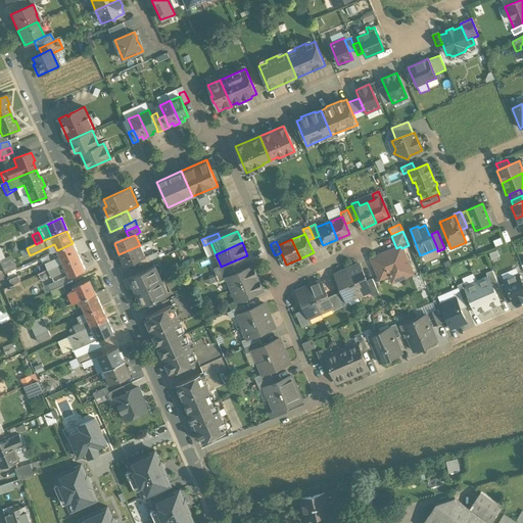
[(73,243),(57,250),(60,257),(45,265),(48,270),(79,256),(73,243)]
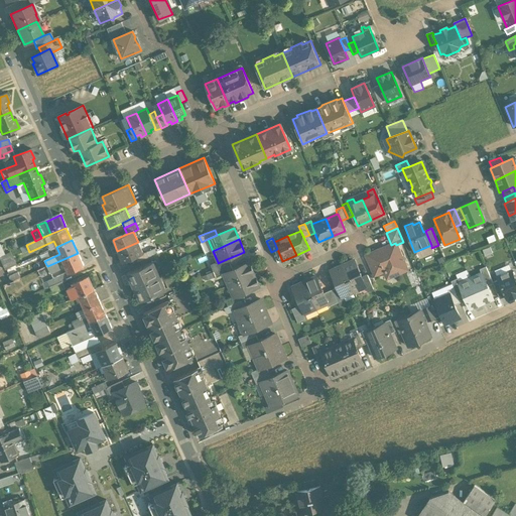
[(138,242),(117,251),(122,263),(136,257),(143,254),(138,242)]
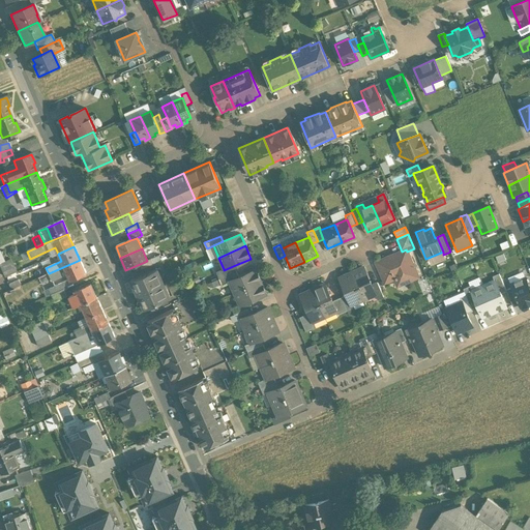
[(403,254),(393,257),(392,256),(376,263),(385,284),(394,280),(396,287),(418,277),(407,252),(406,249),(402,252),(403,254)]
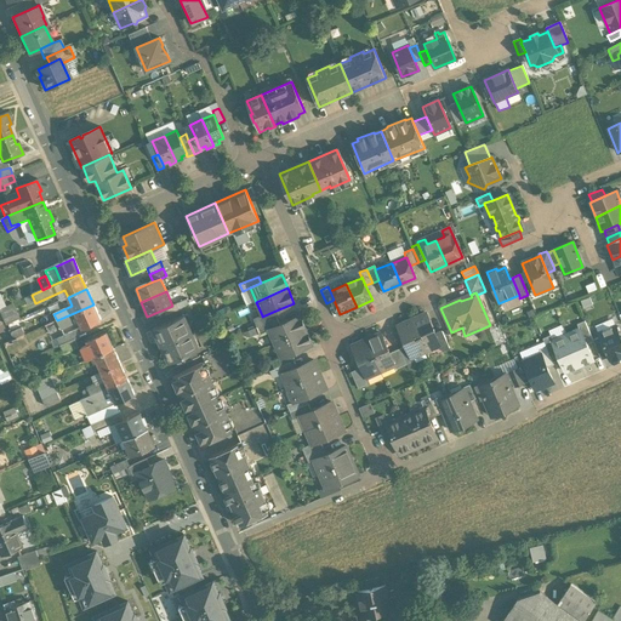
[(172,306),(164,309),(166,315),(180,311),(176,303),(172,306)]
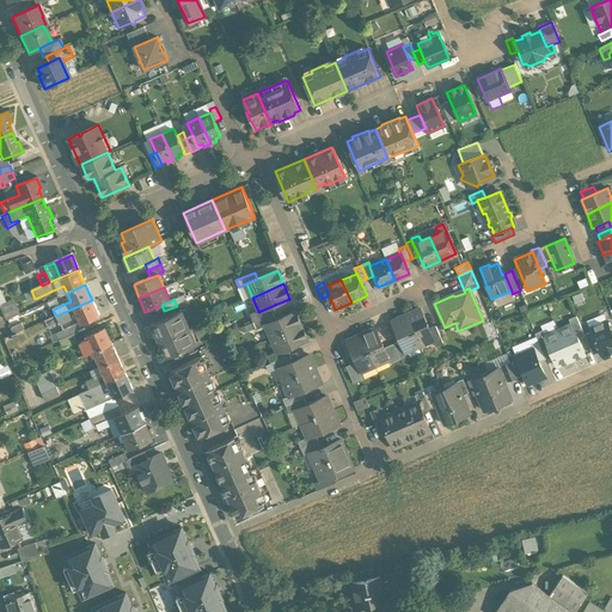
[(12,300),(0,304),(0,306),(6,320),(18,316),(12,300)]
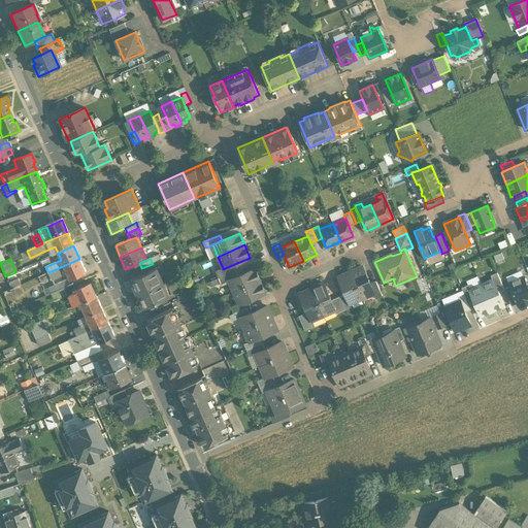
[(79,259),(48,272),(52,279),(67,273),(69,278),(85,272),(79,259)]
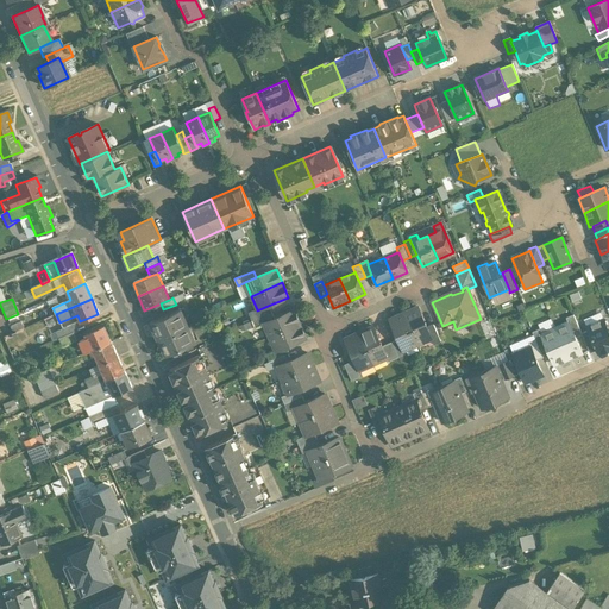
[(268,306),(257,311),(257,309),(249,313),(251,321),(270,313),(268,306)]
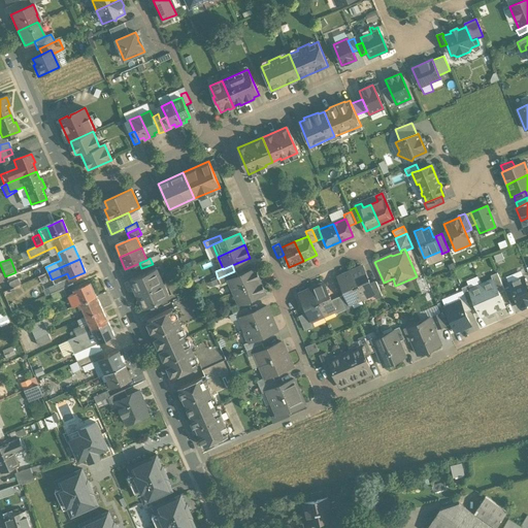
[(370,284),(362,267),(351,272),(362,298),(373,294),(373,293),(370,284)]
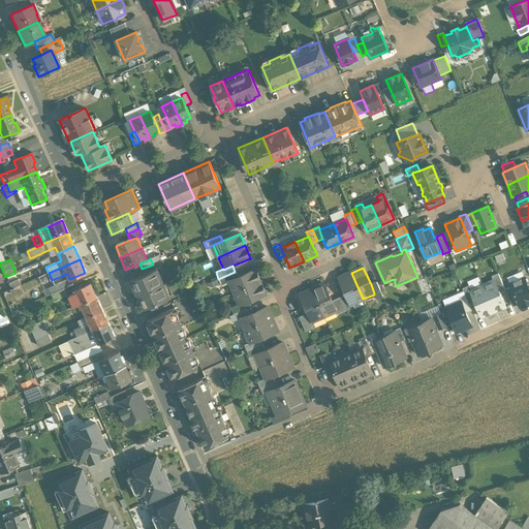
[(238,277),(228,281),(234,293),(260,281),(254,269),(238,277)]
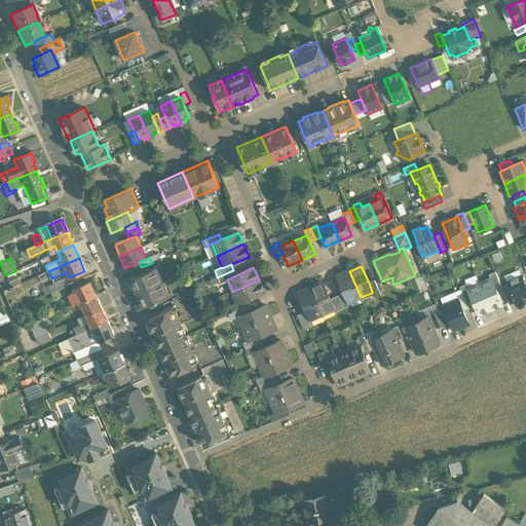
[(156,268),(130,278),(137,293),(161,282),(156,268)]
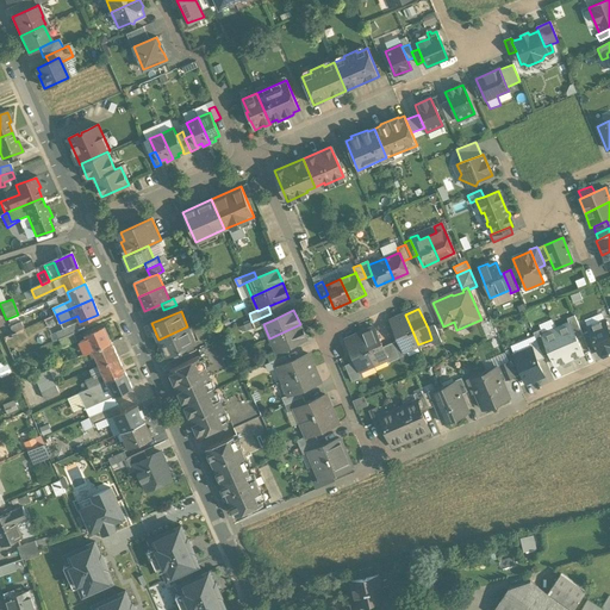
[(271,313),(251,322),(255,328),(263,324),(274,319),(271,313)]
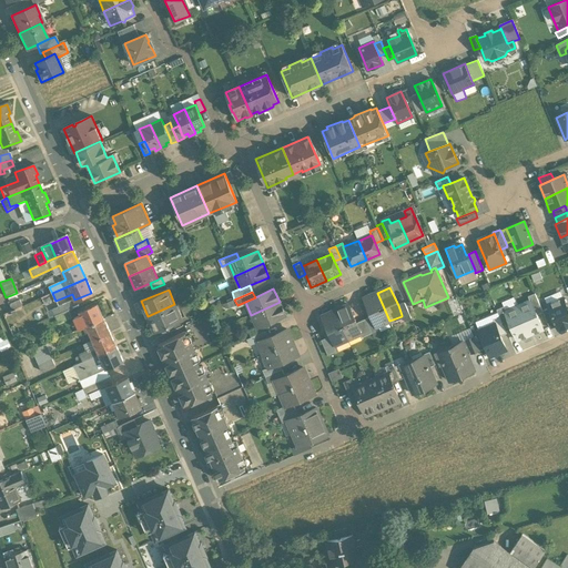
[(377,293),(364,298),(372,316),(376,327),(377,326),(389,321),(377,293)]
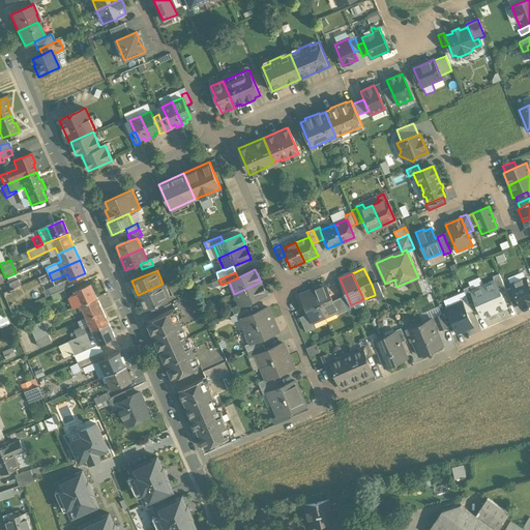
[(506,290),(499,274),(493,276),(494,281),(495,281),(500,294),(506,291),(506,290)]
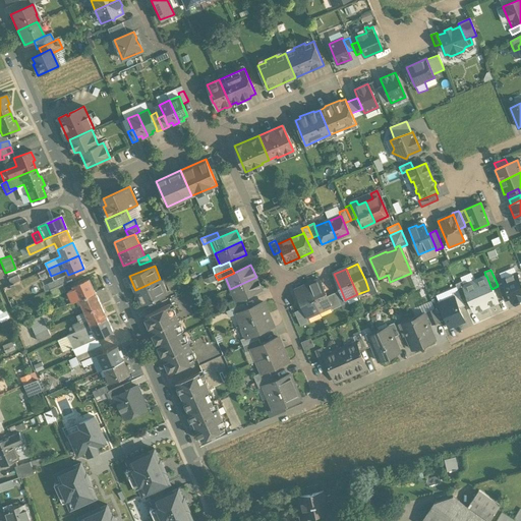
[(419,288),(426,285),(421,272),(413,275),(419,288)]
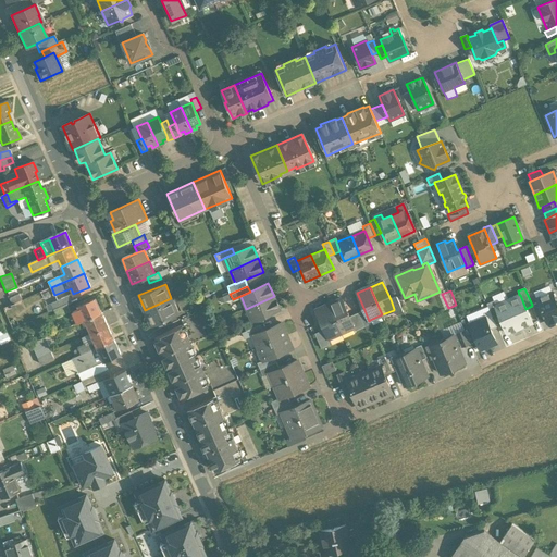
[(552,292),(536,299),(537,302),(545,320),(547,323),(556,319),(556,301),(552,292)]
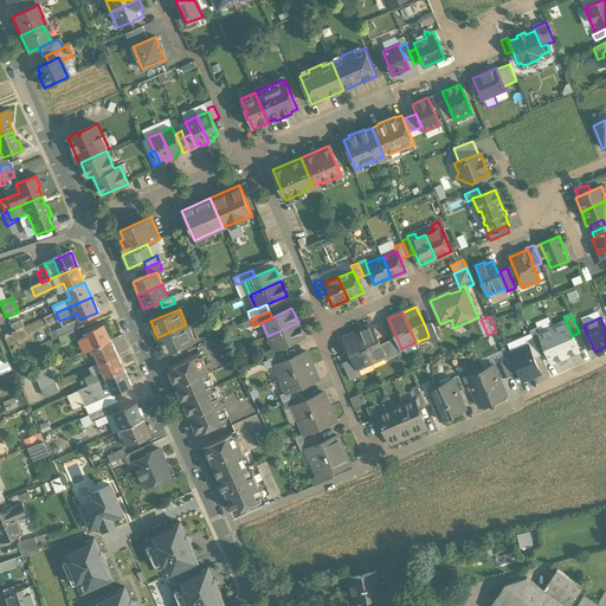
[(20,321),(8,326),(12,333),(23,328),(20,321)]
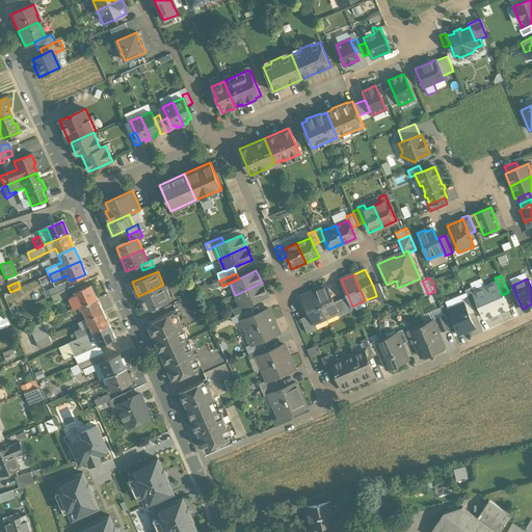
[(496,282),(484,287),(496,314),(500,312),(500,314),(505,312),(505,310),(508,309),(502,295),(497,282),(496,282)]
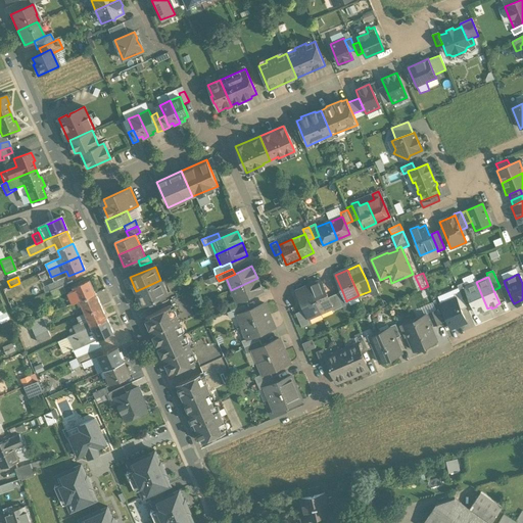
[(64,278),(48,285),(51,291),(62,286),(67,284),(64,278)]
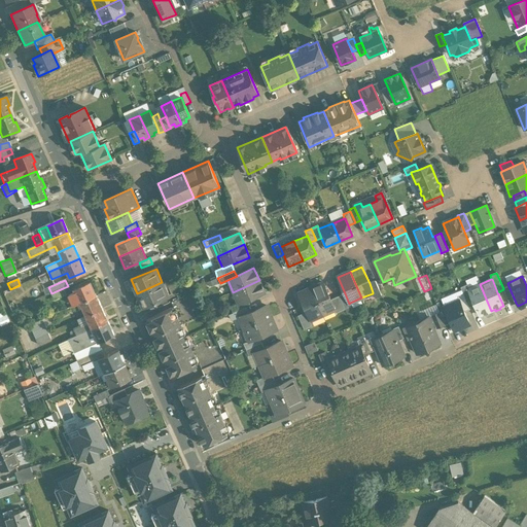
[(259,280),(233,292),(238,304),(247,300),(265,292),(259,280)]
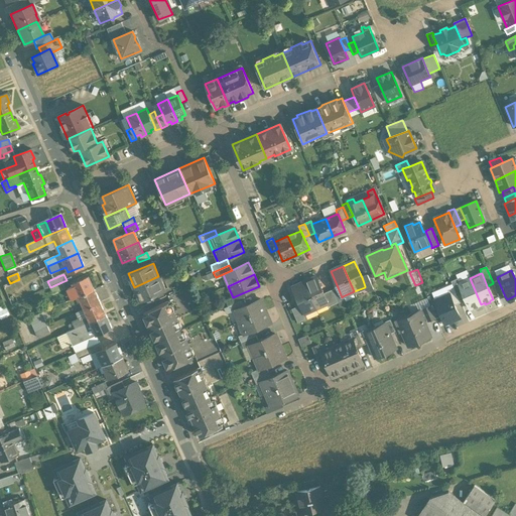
[(367,275),(362,277),(365,286),(365,287),(367,293),(374,290),(367,275)]
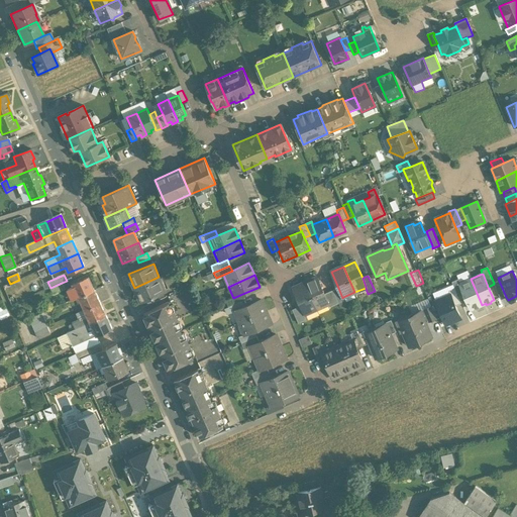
[(159,277),(134,288),(139,302),(165,291),(159,277)]
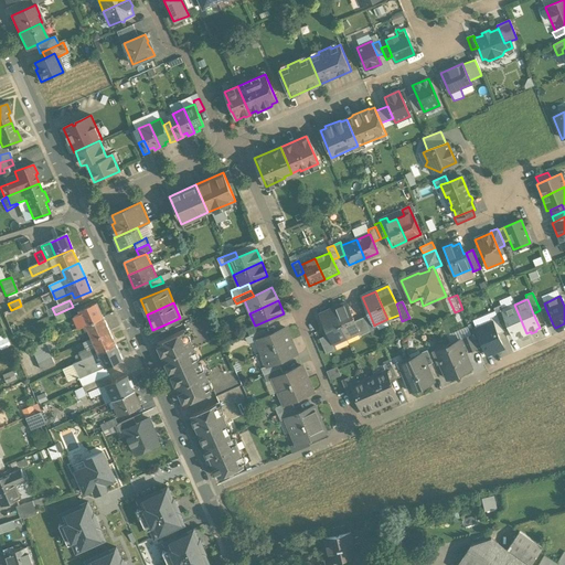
[(97,304),(81,310),(82,312),(74,316),(80,328),(86,324),(104,318),(97,304)]
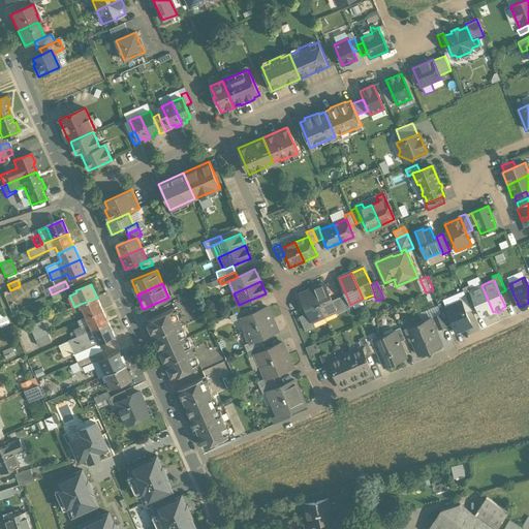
[(324,284),(312,289),(324,315),(335,311),(336,310),(332,301),(324,284)]
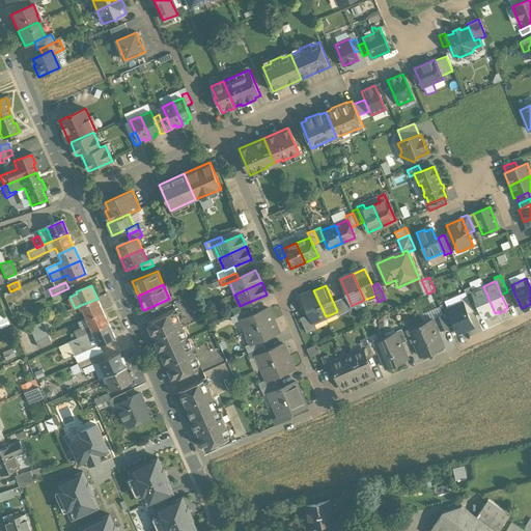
[(472,291),(471,291),(477,305),(483,318),(486,316),(487,318),(493,316),(492,314),(495,313),(483,286),(472,291)]
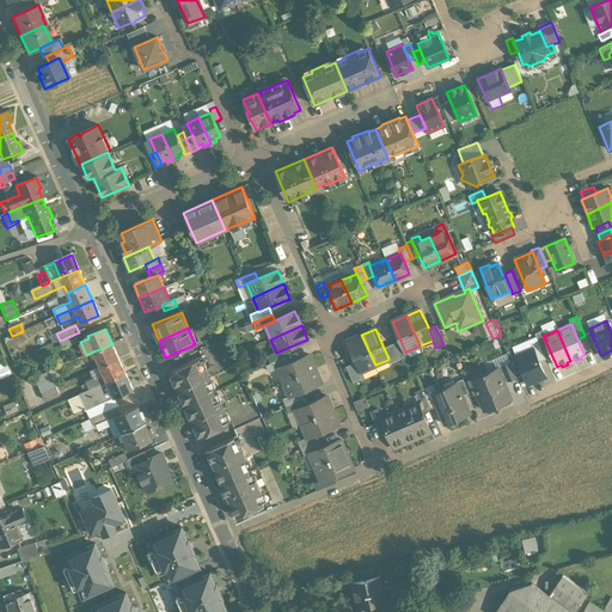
[(550,352),(543,336),(544,336),(543,331),(534,334),(538,341),(543,354),(550,352)]
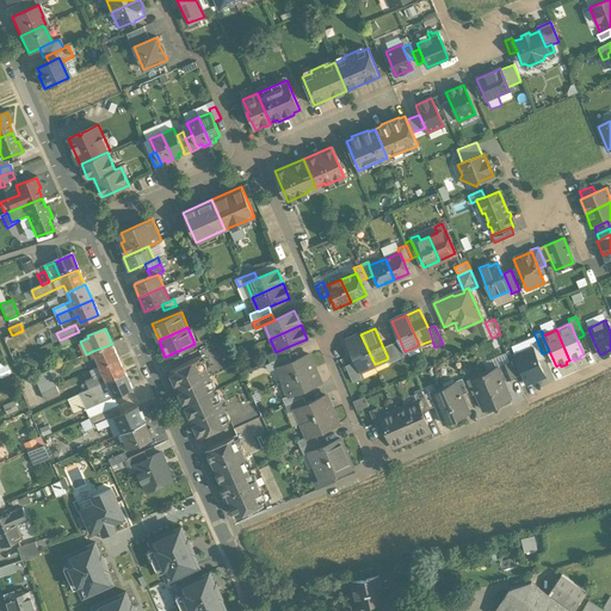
[(590,332),(584,334),(584,335),(592,353),(598,351),(590,332)]
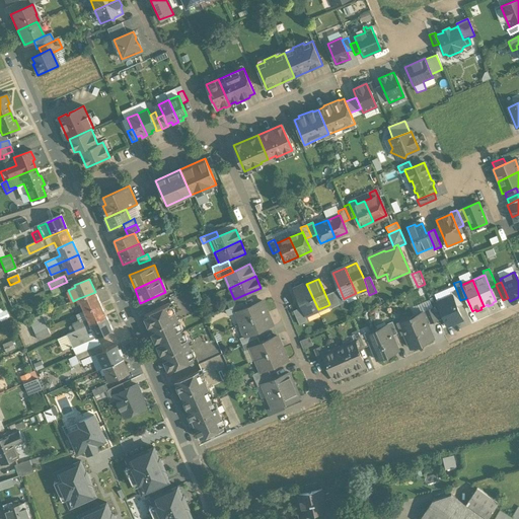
[(62,284),(51,289),(54,296),(65,291),(62,284)]
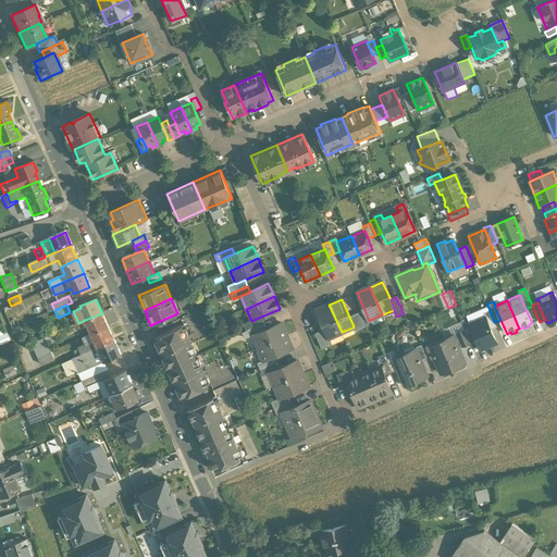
[(329,305),(316,311),(324,330),(327,338),(342,332),(329,305)]
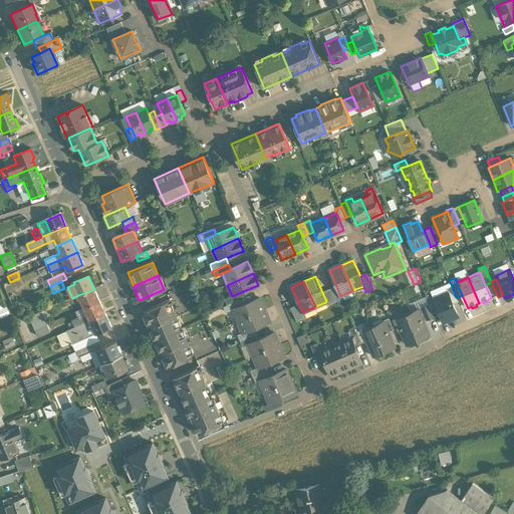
[(190,284),(167,294),(170,300),(167,301),(171,310),(173,309),(177,319),(194,311),(190,301),(196,298),(190,284)]
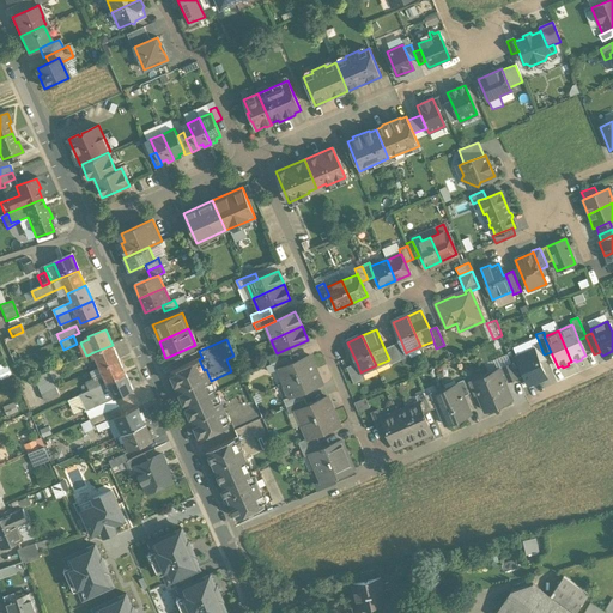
[(401,341),(394,344),(401,359),(408,357),(407,352),(406,353),(401,341)]
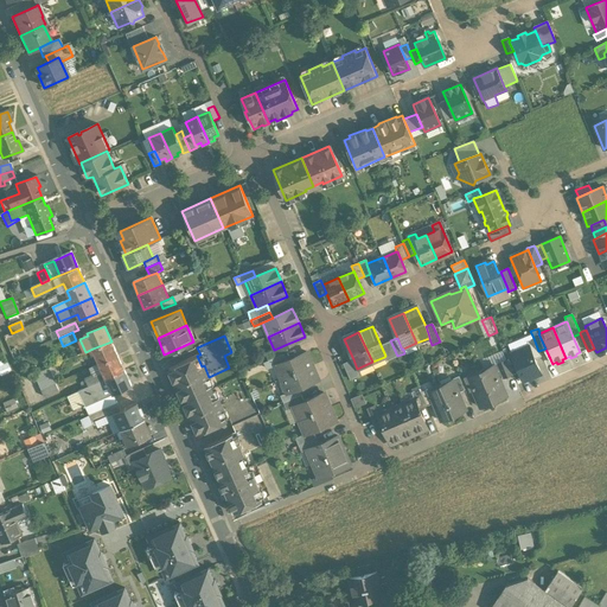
[(538,351),(534,338),(526,342),(528,346),(529,345),(535,359),(541,357),(538,351)]
